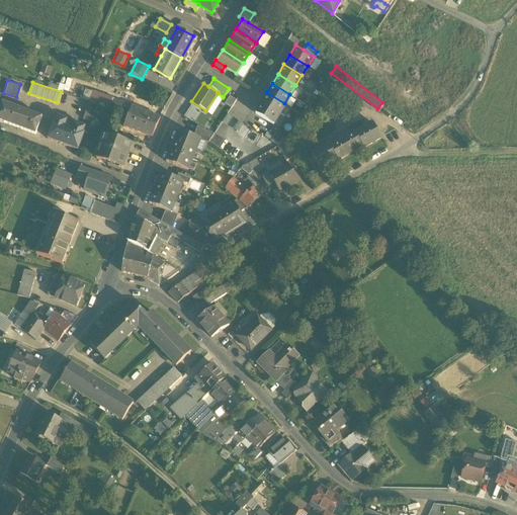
[(93,89),(90,100),(99,103),(108,106),(112,96),(93,89)]
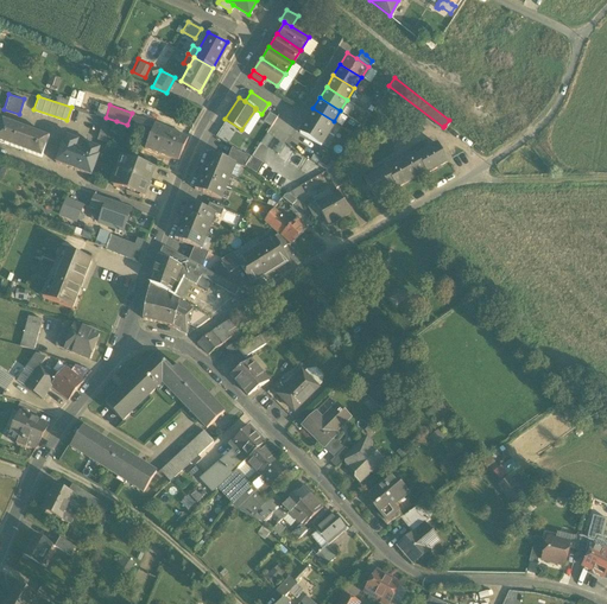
[(313,108),(305,120),(327,133),(334,121),(313,108)]
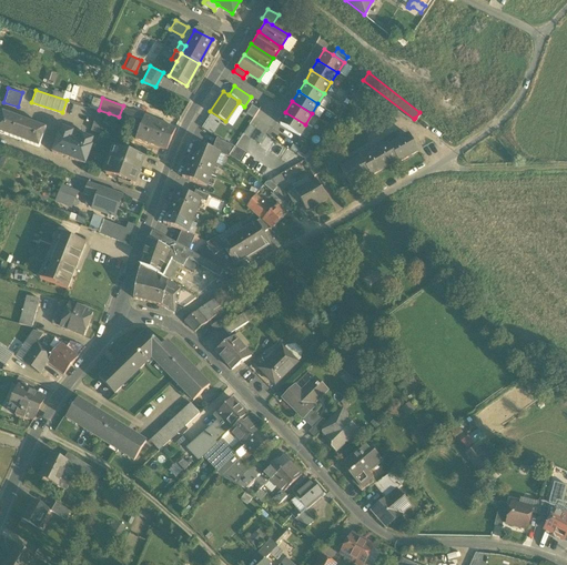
[(131,121),(139,124),(143,113),(123,106),(119,117),(131,121)]
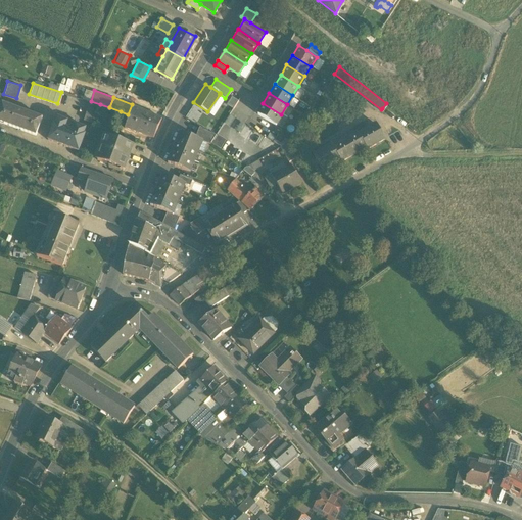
[(95,122),(100,104),(91,101),(89,101),(83,117),(95,122)]
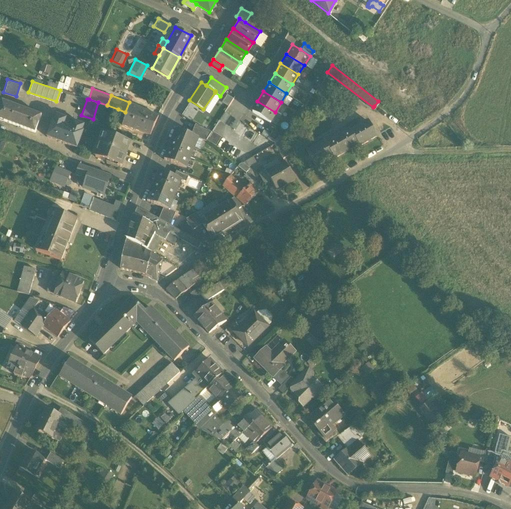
[(0,118),(3,119),(9,102),(3,100),(0,108),(0,118)]
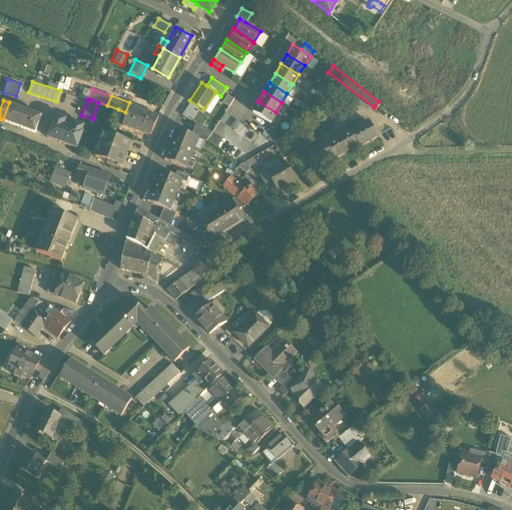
[(270,121),(276,112),(258,101),(251,110),(270,121)]
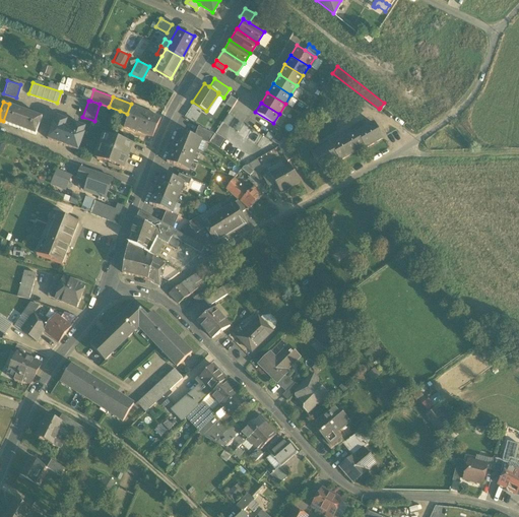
[(41,115),(9,104),(3,121),(35,133),(41,115)]
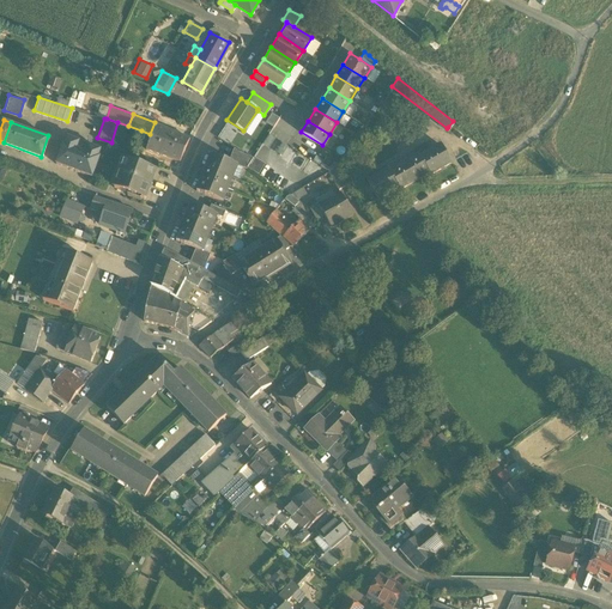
[(179,159),(188,136),(155,122),(150,134),(145,147),(179,159)]
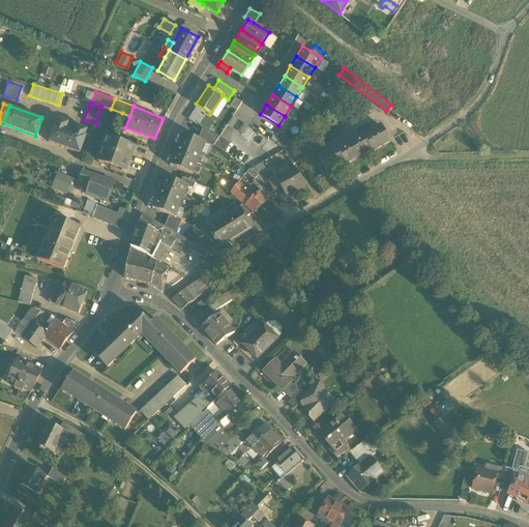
[(58,117),(56,122),(65,126),(67,121),(58,117)]
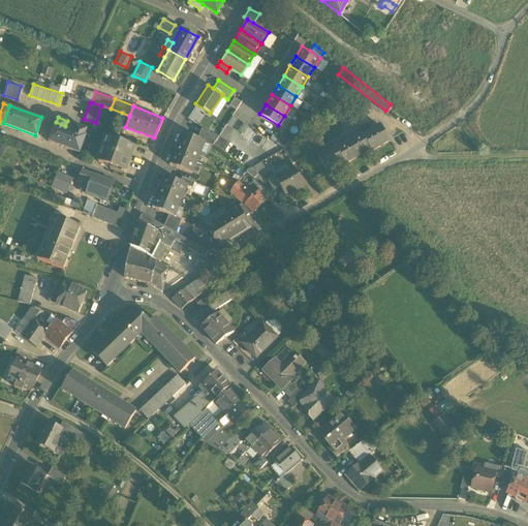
[(74,129),(65,126),(56,122),(54,122),(48,140),(79,151),(85,133),(84,133),(74,129)]
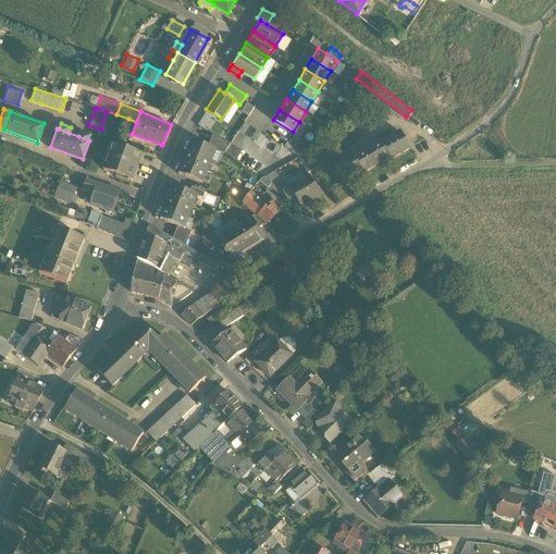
[(400,130),(381,140),(388,155),(390,157),(409,146),(400,130)]
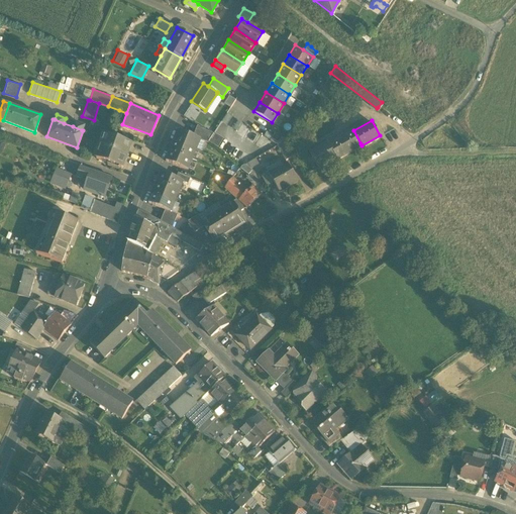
[(74,121),(73,126),(82,130),(84,124),(74,121)]
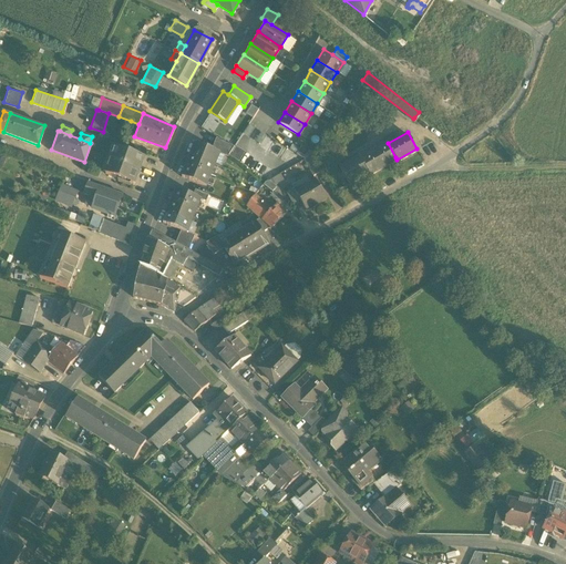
[(215,135),(213,142),(230,150),(233,145),(224,141),(215,135)]
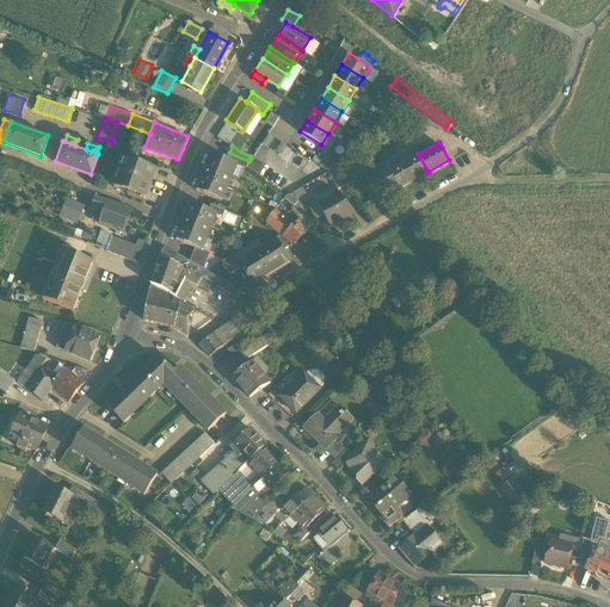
[(209,152),(204,163),(230,174),(235,163),(235,162),(227,159),(209,152)]
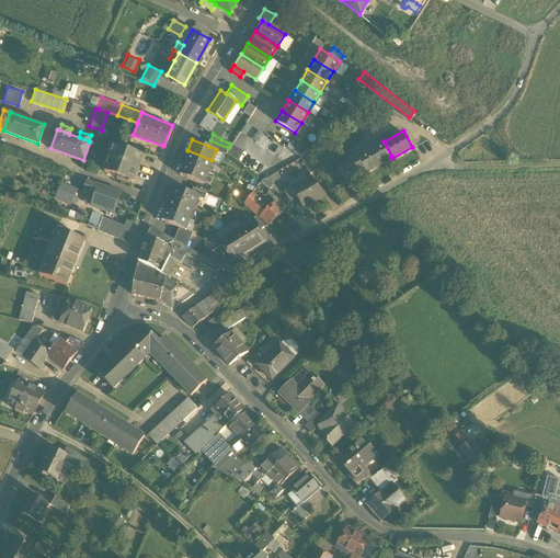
[(226,151),(228,148),(210,140),(208,146),(216,149),(216,150),(225,154),(226,151)]
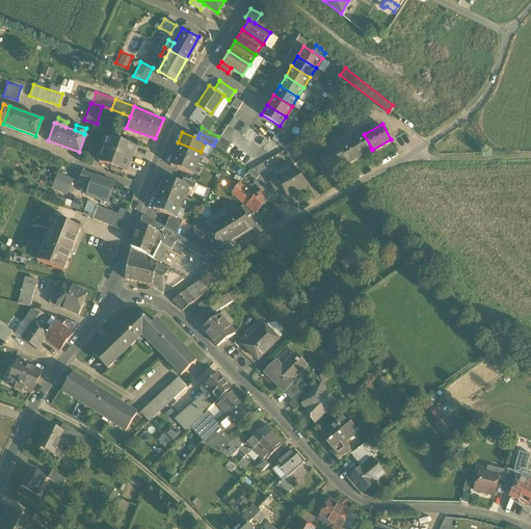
[(216,140),(214,143),(224,152),(231,141),(220,133),(218,136),(216,140)]
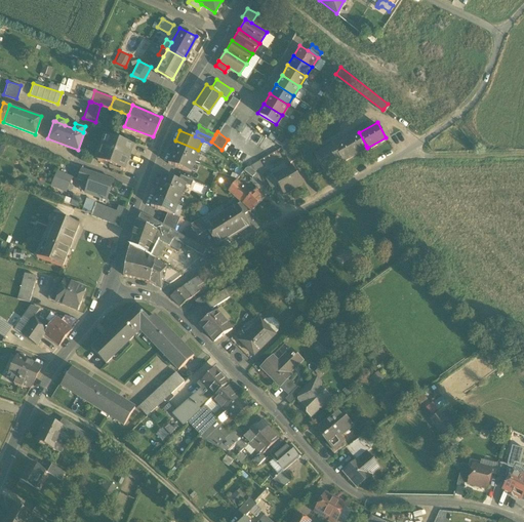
[(343,139),(333,146),(340,159),(341,160),(366,146),(359,132),(358,131),(348,136),(347,134),(341,137),(343,139)]
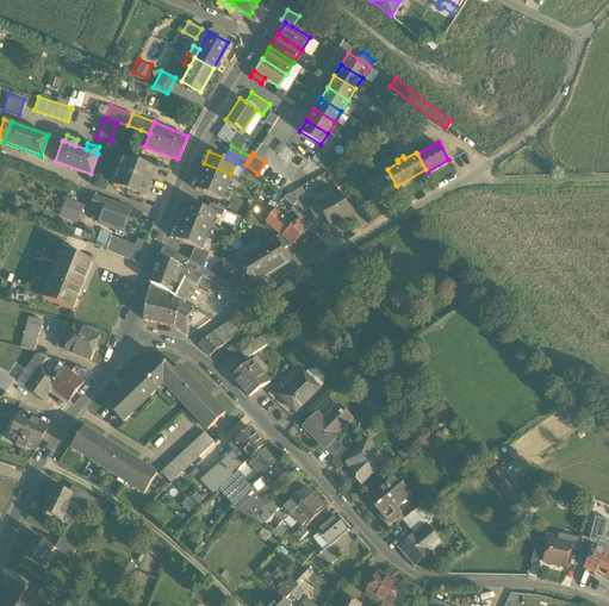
[(113,185),(142,195),(153,167),(124,156),(113,185)]
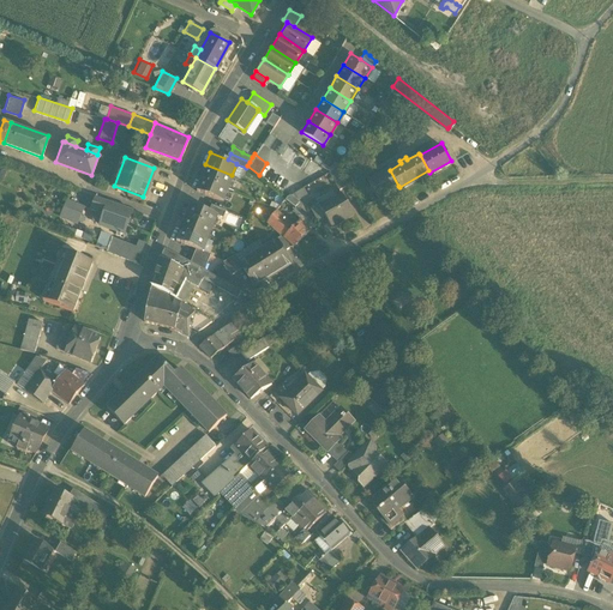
[(205,164),(200,176),(227,187),(232,175),(205,164)]
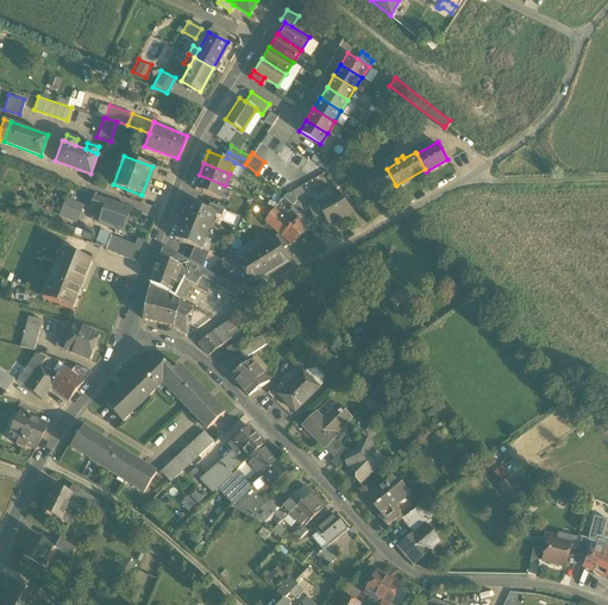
[(325,170),(336,188),(346,182),(336,164),(325,170)]
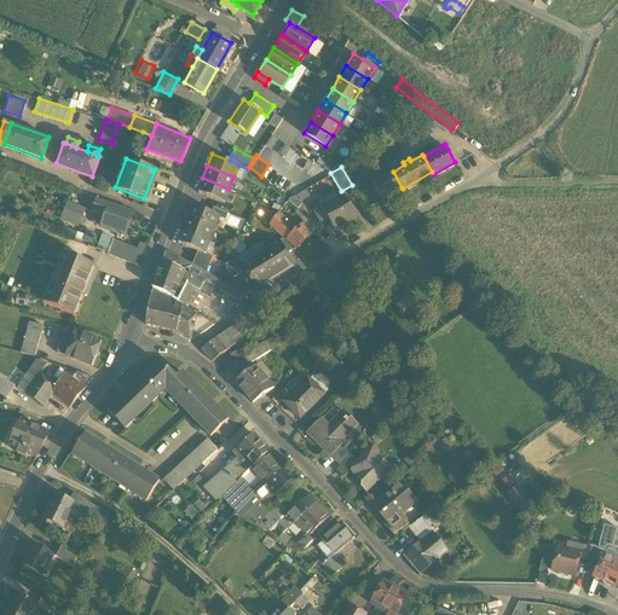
[(380,198),(402,187),(393,172),(392,169),(370,181),(380,198)]
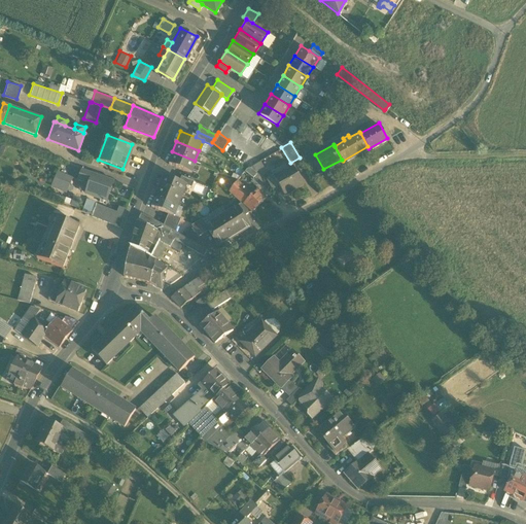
[(190,172),(195,161),(172,151),(168,163),(190,172)]
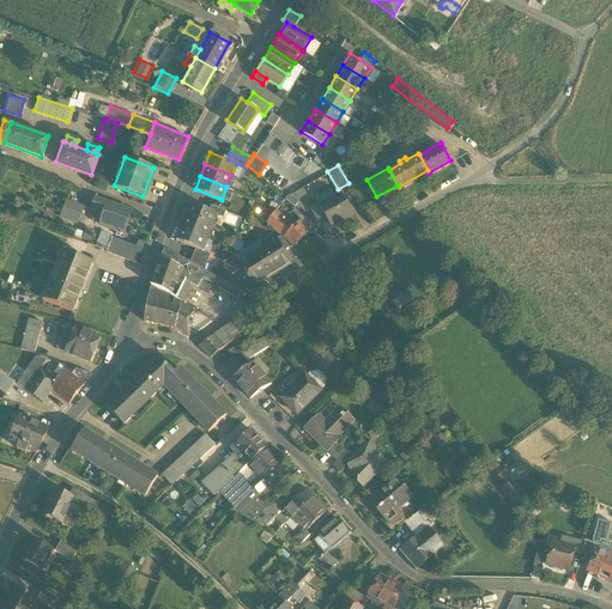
[(325,215),(329,224),(352,211),(340,192),(319,205),(325,215)]
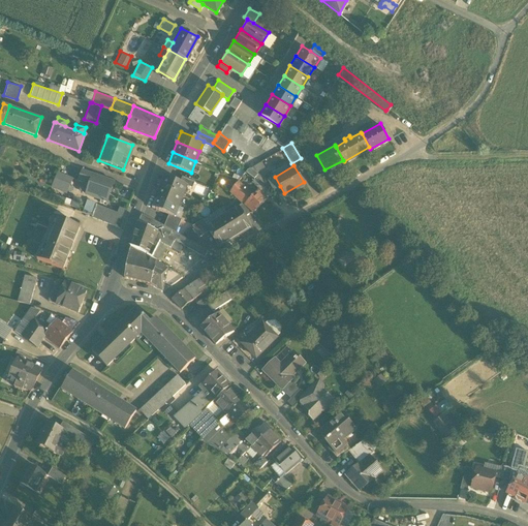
[(78,179),(83,180),(98,186),(102,176),(81,168),(78,179)]
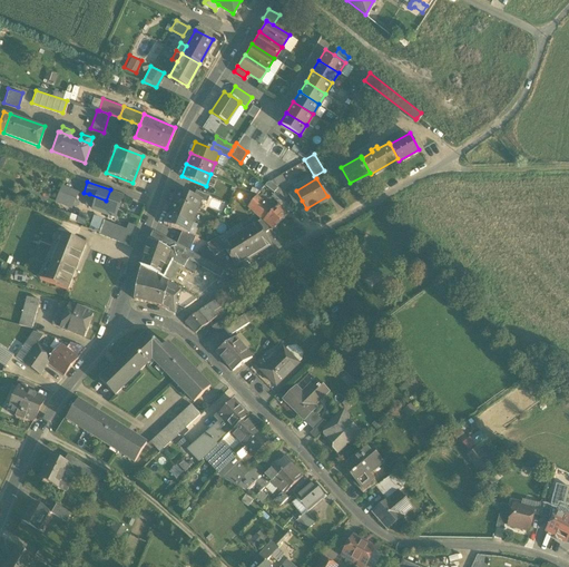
[(59,192),(75,197),(77,192),(61,185),(59,192)]
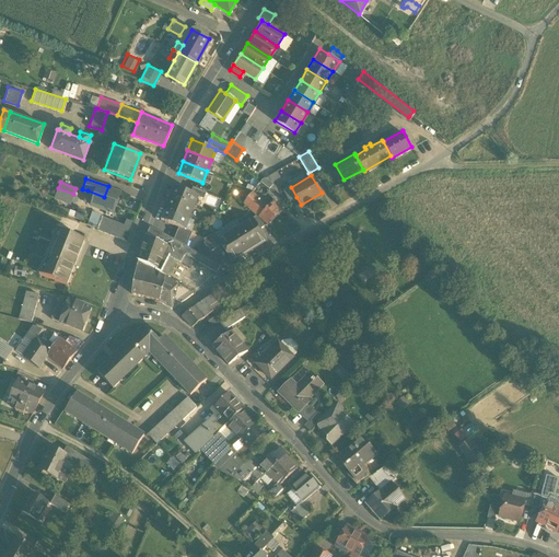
[(280,188),(288,202),(297,197),(291,187),(289,184),(280,188)]
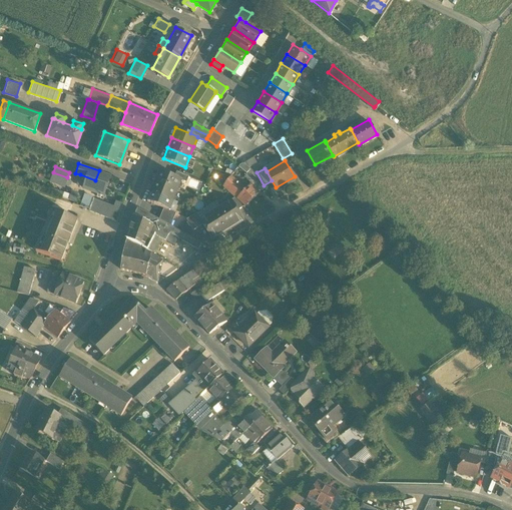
[(158,169),(154,179),(176,188),(180,178),(173,175),(158,169)]
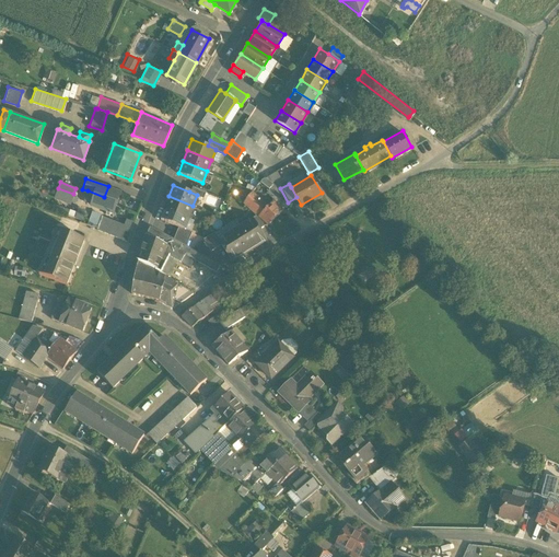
[(197,195),(202,197),(205,190),(191,185),(189,192),(197,195)]
